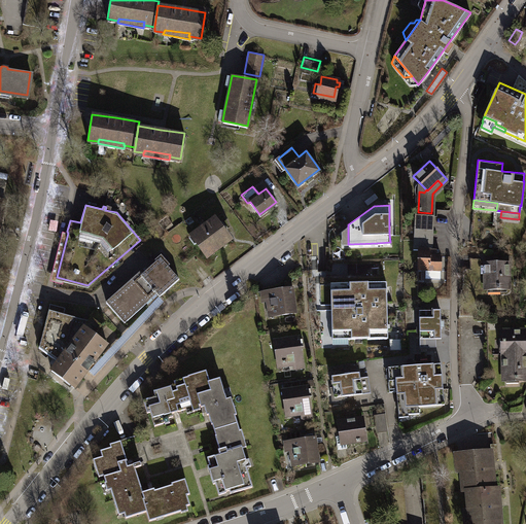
[(418,212),(414,212),(414,229),(430,230),(431,213),(418,212)]
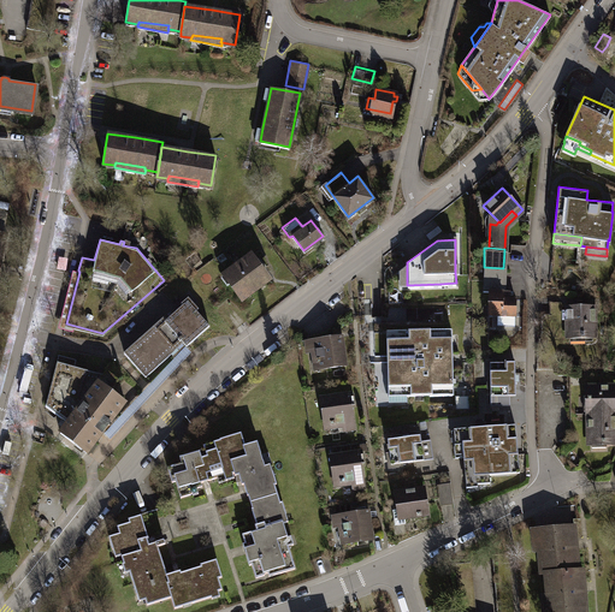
[(250,254),(224,273),(242,296),(267,277),(260,267),(262,265),(255,256),(253,257),(250,254)]
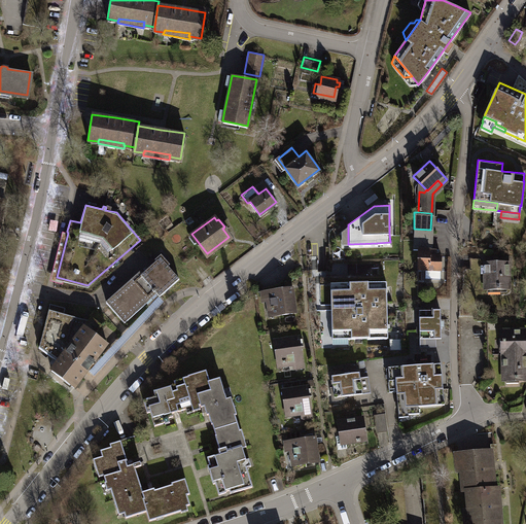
[(430,230),(414,229),(413,247),(418,247),(418,268),(440,269),(441,253),(435,253),(435,250),(433,250),(433,246),(430,246),(430,230)]
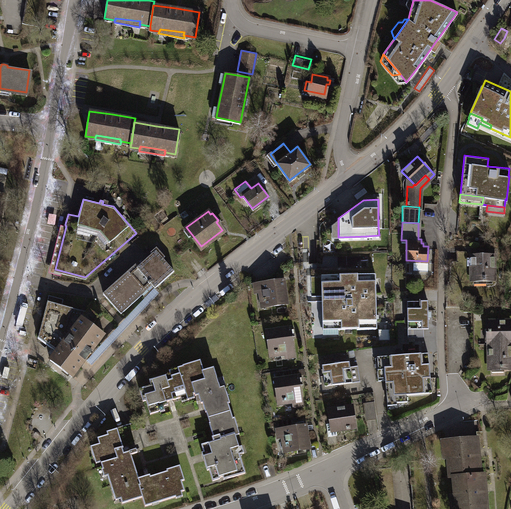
[(65,225),(65,224),(60,223),(48,270),(54,272),(55,269),(66,226),(65,225)]
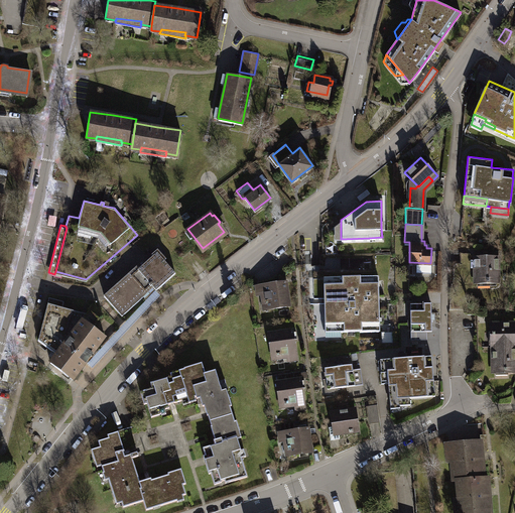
[(147,290),(153,285),(155,288),(174,271),(163,259),(165,257),(157,247),(151,253),(152,254),(144,261),(142,258),(103,293),(121,313),(147,290)]
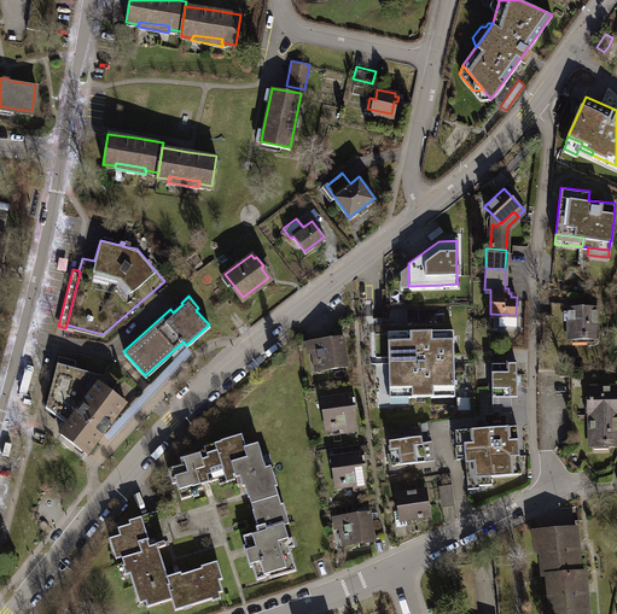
[(595,304),(569,304),(569,334),(583,334),(583,335),(587,335),(587,333),(597,333),(595,304)]
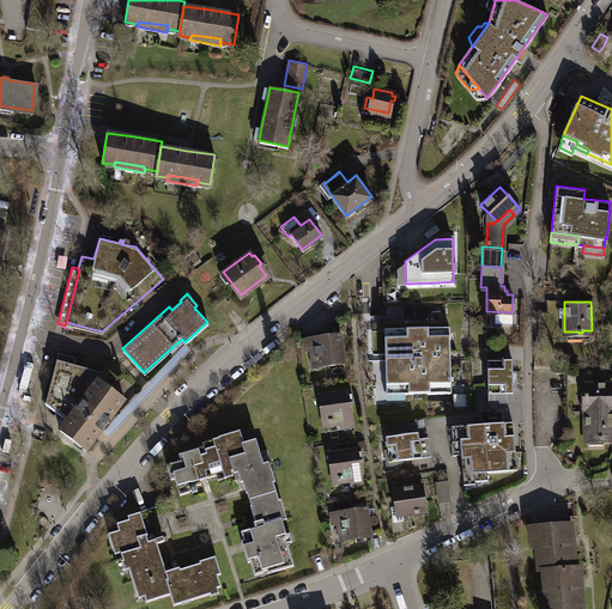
[(394,353),(394,357),(388,357),(388,366),(386,366),(386,393),(404,391),(426,391),(426,384),(450,383),(449,326),(394,327),(394,353)]
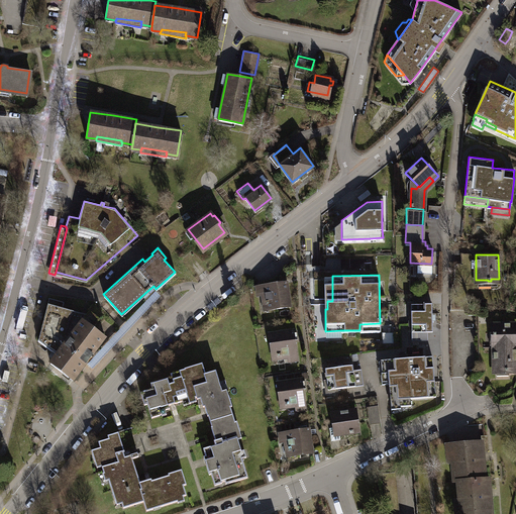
[(324,276),(325,309),(327,309),(327,301),(332,301),(332,298),(332,276),(324,276)]
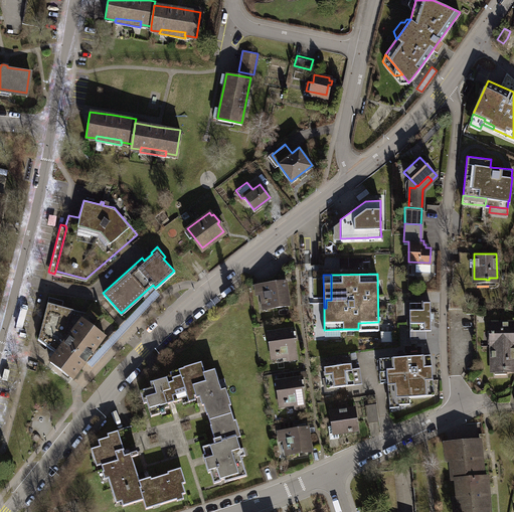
[(285,279),(255,283),(258,292),(261,291),(261,292),(264,292),(266,307),(288,303),(285,279)]
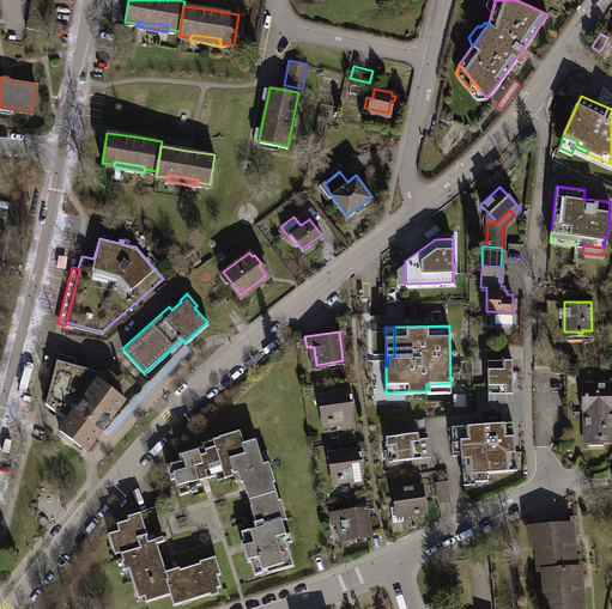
[(108,433),(189,347),(185,342),(103,430),(108,433)]
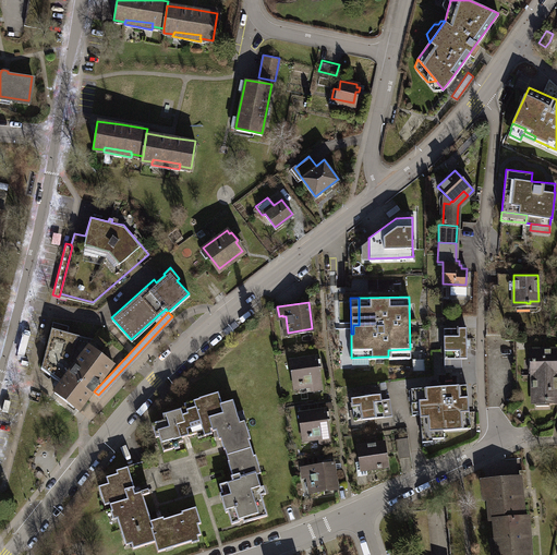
[(69,324),(52,320),(40,366),(61,381),(53,390),(77,408),(112,362),(99,351),(107,342),(96,334),(94,337),(67,330),(69,324)]
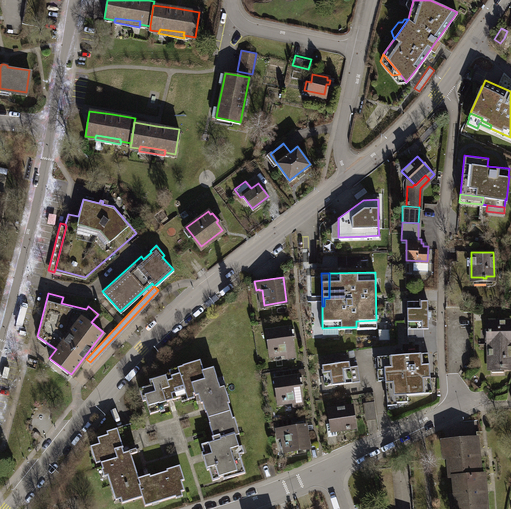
[(427,299),(407,300),(407,335),(423,335),(423,327),(428,327),(428,318),(427,299)]
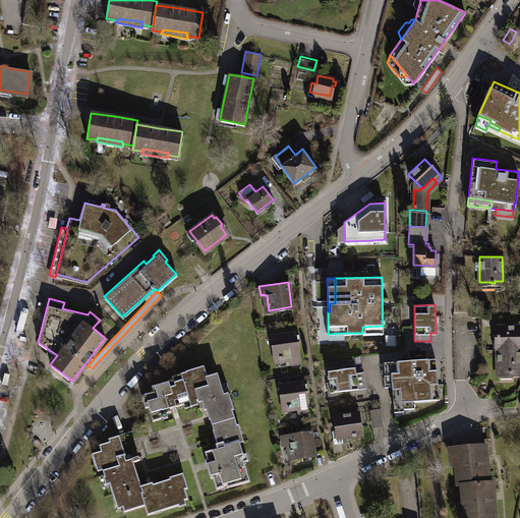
[(497,325),(497,347),(519,347),(519,325),(497,325)]
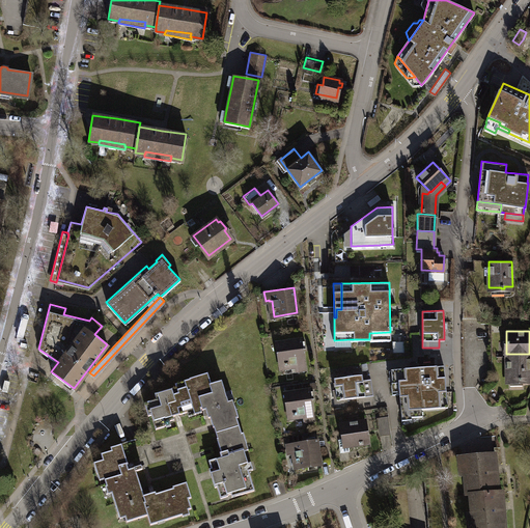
[(301,338),(276,341),(279,364),(295,362),(295,364),(296,364),(297,367),(304,366),(303,362),(304,362),(302,346),(305,346),(304,339),(301,339),(301,338)]
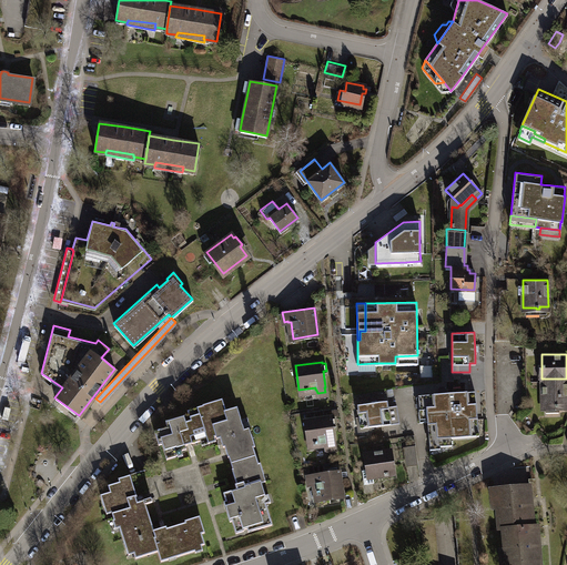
[(542,379),(543,406),(566,405),(566,394),(566,379),(542,379)]
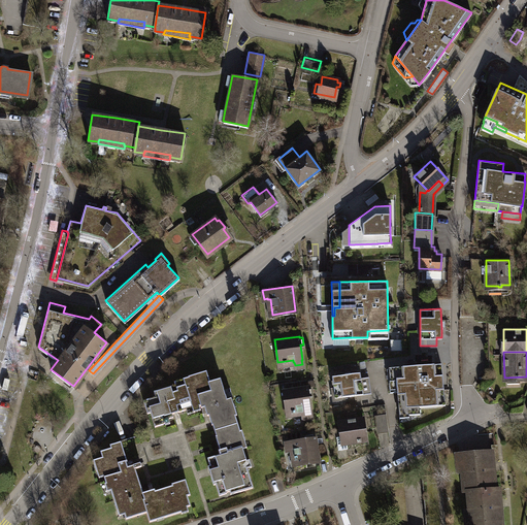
[(441,362),(386,367),(390,391),(397,390),(398,406),(407,405),(408,413),(420,412),(419,405),(445,403),(441,362)]
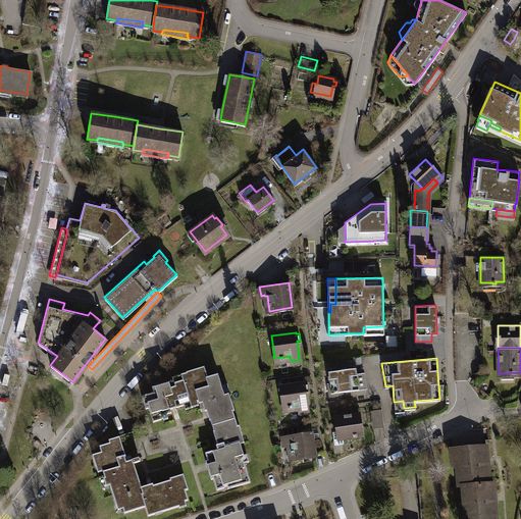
[(186,371),(180,373),(190,401),(190,402),(198,399),(198,402),(202,400),(204,409),(206,408),(209,418),(210,418),(211,423),(235,416),(231,409),(233,409),(230,398),(225,400),(222,388),(218,390),(216,383),(220,382),(217,372),(207,375),(204,365),(186,370),(186,371)]
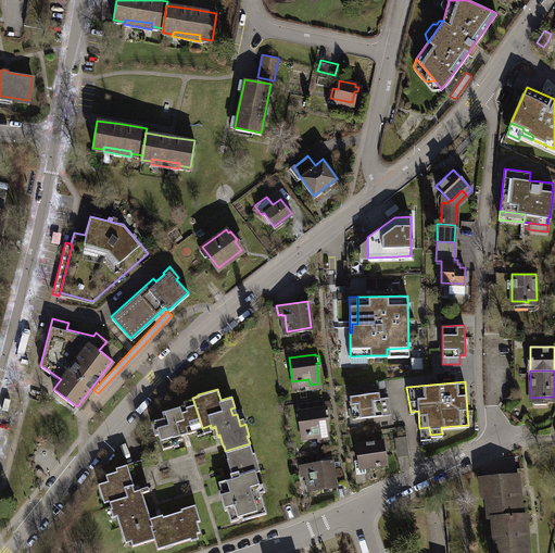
[(379,391),(350,396),(352,417),(390,412),(388,394),(379,397),(379,391)]
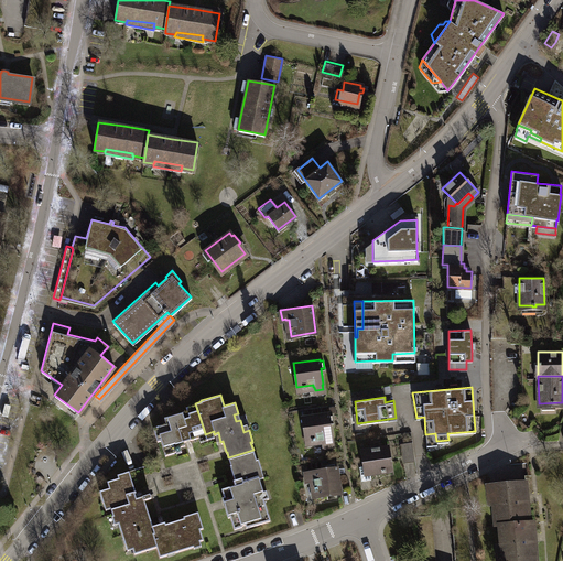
[(160,439),(164,453),(176,450),(175,446),(184,443),(183,440),(205,433),(195,403),(185,406),(186,409),(164,417),(165,422),(152,427),(157,440),(160,439)]
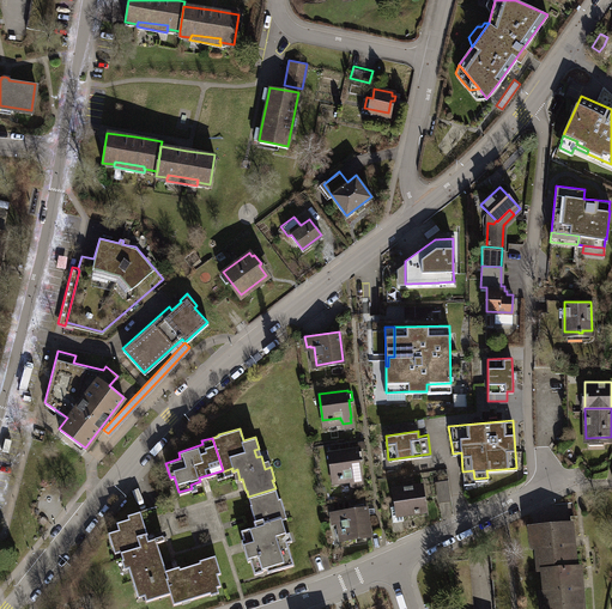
[(357,448),(328,451),(332,477),(333,477),(334,481),(351,479),(352,481),(361,480),(359,476),(361,476),(358,458),(362,457),(361,449),(357,449),(357,448)]
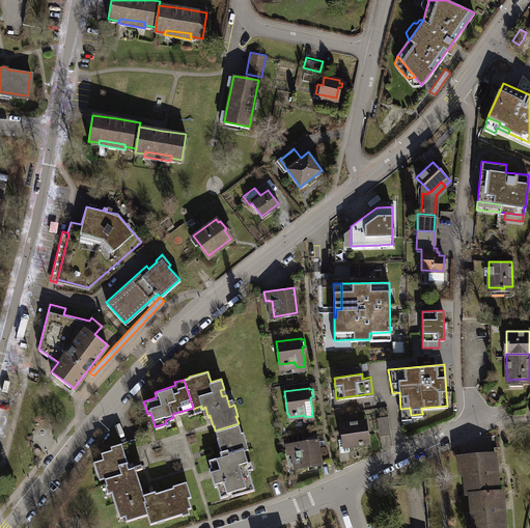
[(388,414),(379,415),(381,431),(390,429),(388,414)]
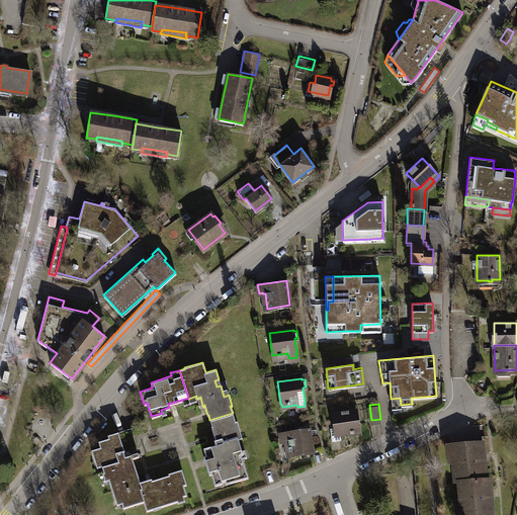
[(355,409),(332,412),(334,426),(330,426),(332,439),(340,438),(339,432),(359,430),(355,409)]
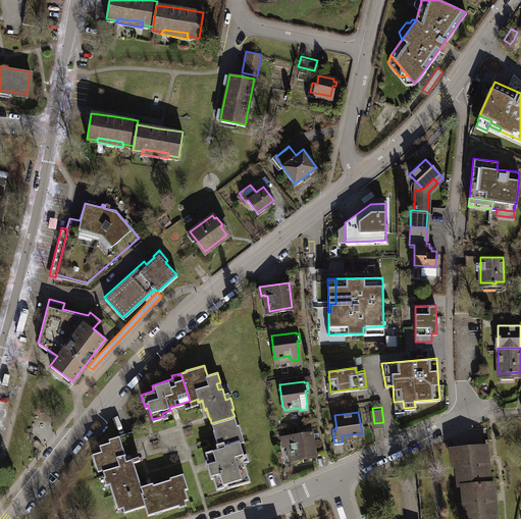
[(237,424),(235,416),(211,423),(213,429),(212,429),(217,444),(215,444),(216,448),(205,451),(207,459),(205,459),(207,466),(207,467),(210,477),(212,476),(216,488),(223,485),(223,484),(226,483),(227,486),(250,479),(243,457),(244,457),(238,435),(242,434),(239,423),(237,424)]
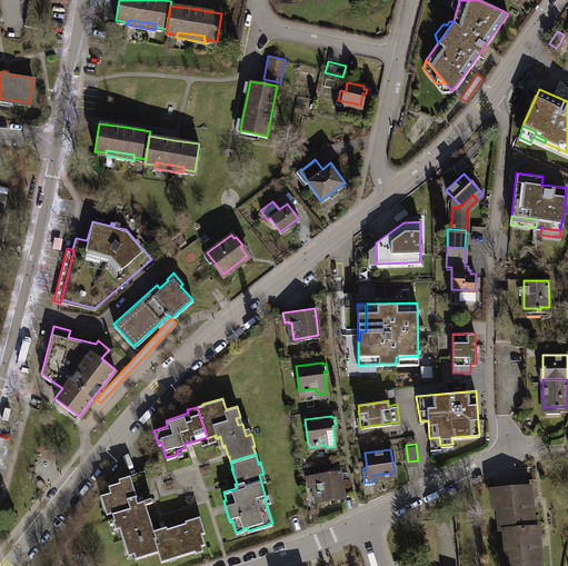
[(312,474),(308,475),(310,483),(314,483),(314,484),(316,483),(318,499),(342,496),(339,469),(337,470),(337,466),(328,467),(329,472),(312,474)]
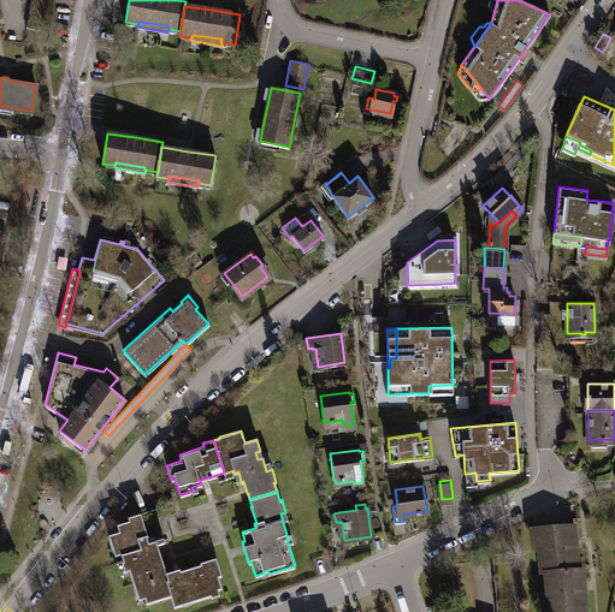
[(146,602),(170,594),(166,581),(169,580),(166,572),(157,544),(167,540),(166,536),(148,542),(146,535),(148,535),(141,512),(128,517),(129,521),(117,524),(119,532),(108,534),(112,546),(118,545),(123,562),(126,560),(136,592),(142,590),(146,602)]
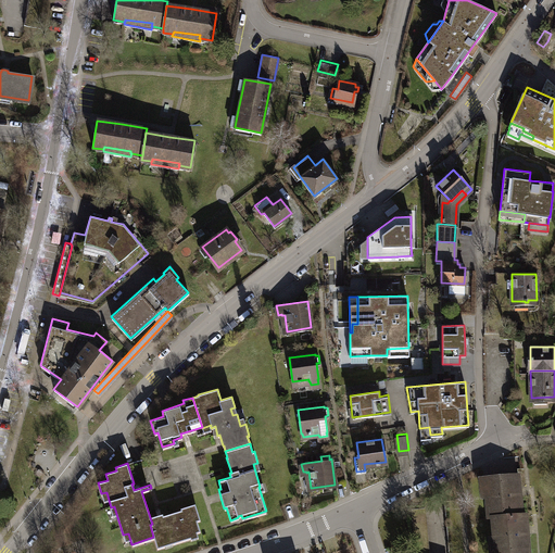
[(517,473),(480,476),(481,488),(484,487),(486,497),(488,516),(491,516),(521,514),(520,512),(517,473)]
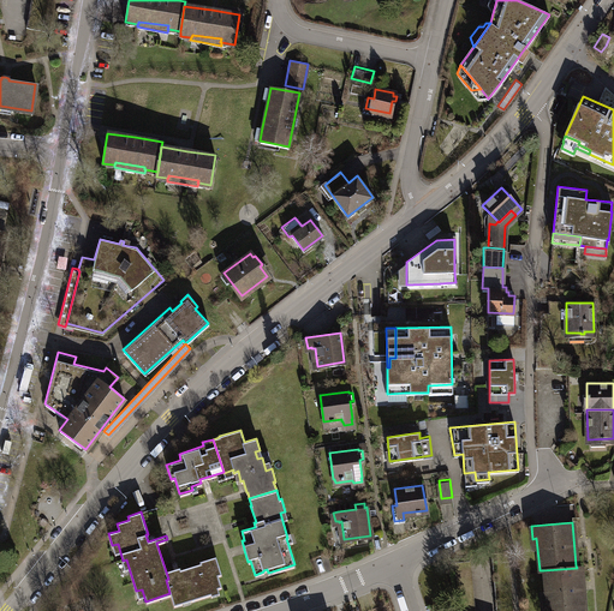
[(221,573),(215,556),(200,561),(200,563),(180,569),(179,567),(166,571),(168,579),(166,580),(170,593),(173,605),(182,601),(180,598),(189,595),(190,599),(212,593),(210,589),(221,586),(218,574),(221,573)]
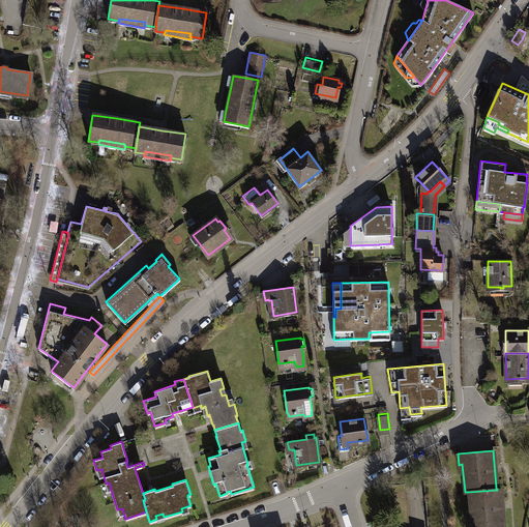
[(409,526),(405,481),(391,482),(394,526),(409,526)]
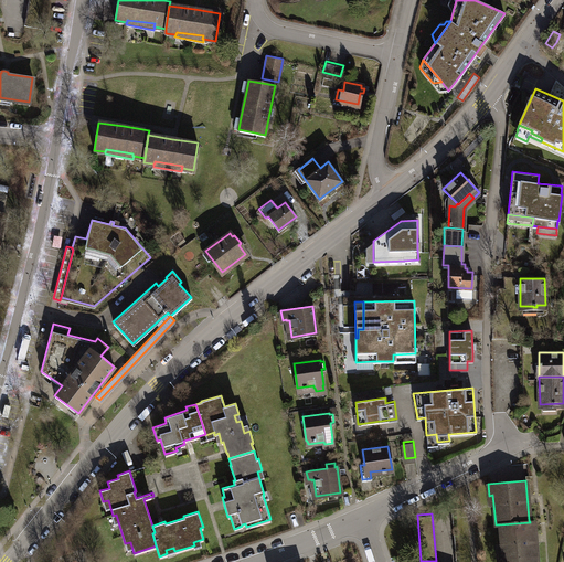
[(536,561),(533,520),(529,520),(530,522),(499,525),(501,544),(502,553),(498,553),(498,561),(536,561)]
